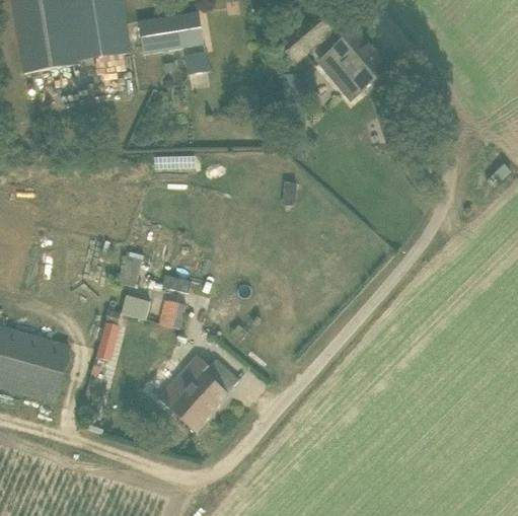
[(11,0),(23,72),(79,63),(69,0),(11,0)]
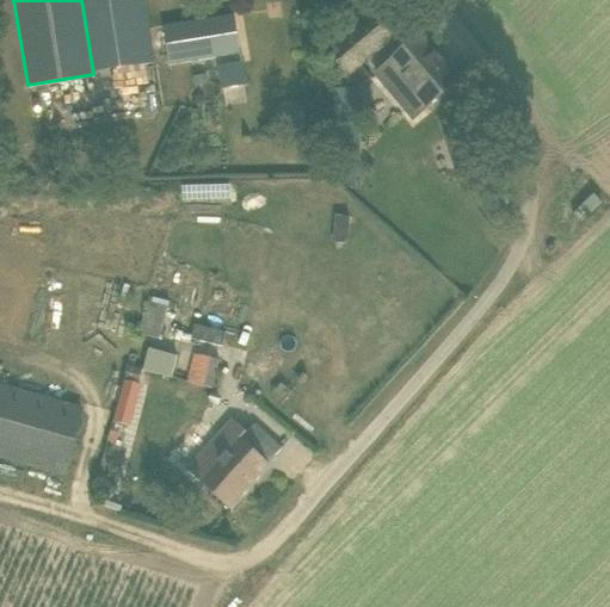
[(230,14),(213,17),(164,25),(168,62),(240,51),(233,13),(230,14)]
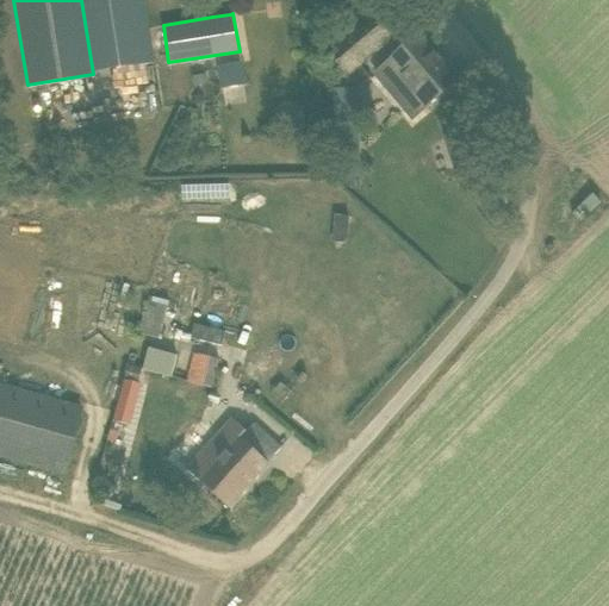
[(350,29),(327,49),(347,73),(348,72),(361,61),(371,52),(350,29)]
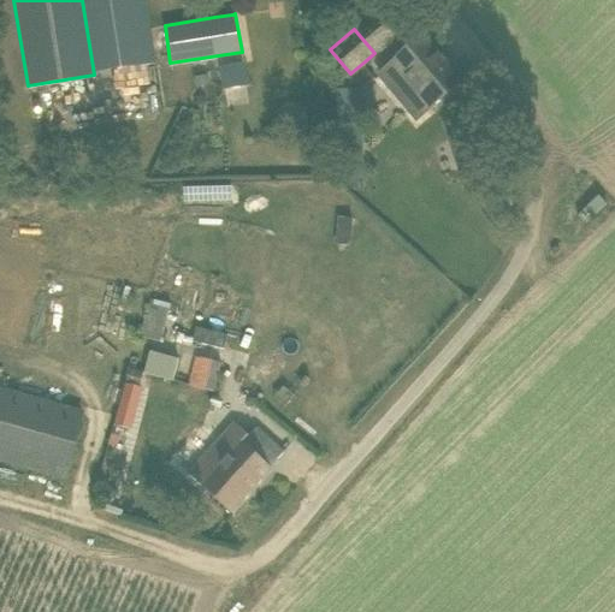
[(417,118),(460,81),(423,35),(392,60),(392,61),(379,73),(417,118)]
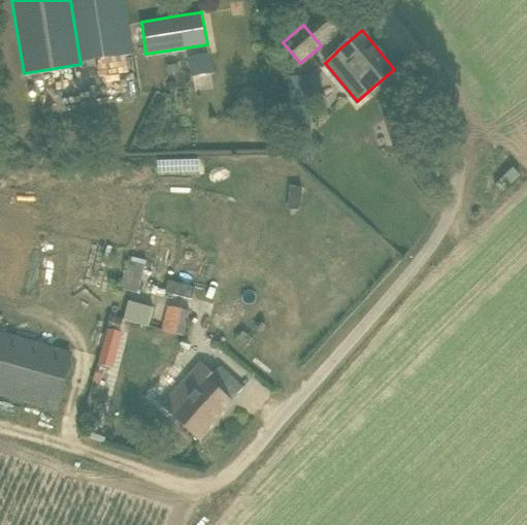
[(208,53),(187,56),(189,74),(211,71),(208,53)]
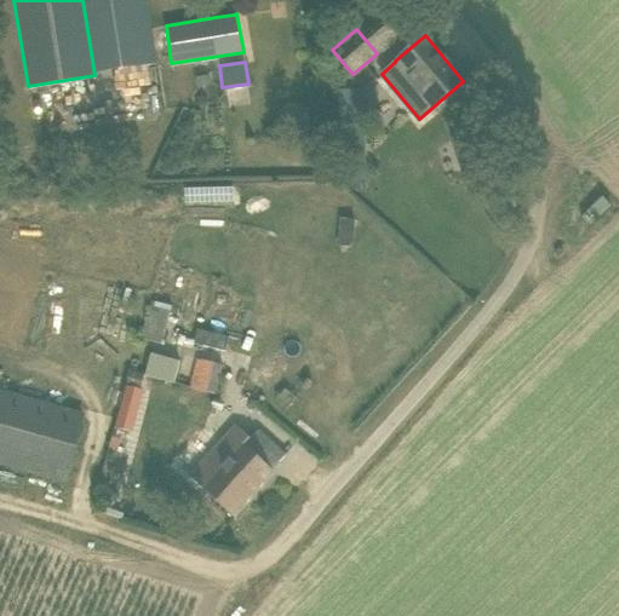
[(354,73),(365,86),(378,75),(367,62),(354,73)]
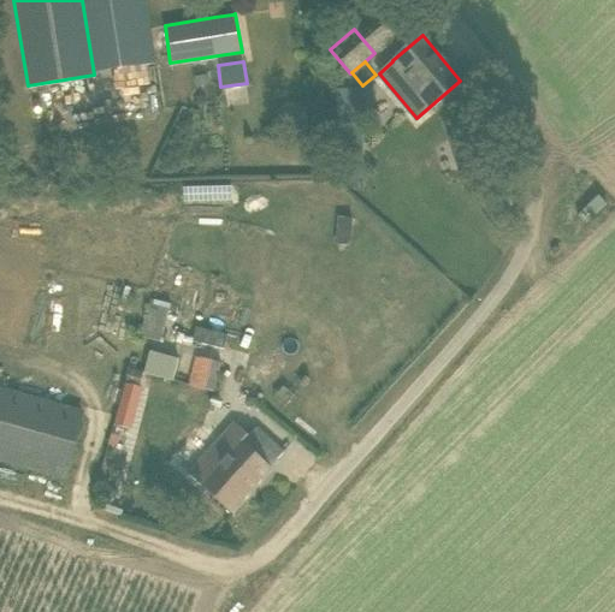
[(149,297),(140,334),(159,339),(170,302),(149,297)]
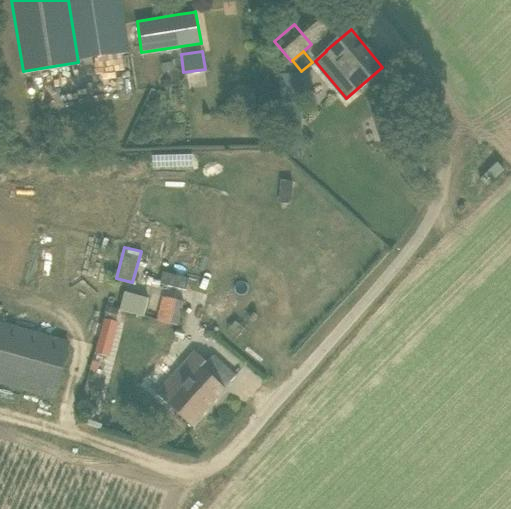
[(159,282),(183,286),(185,275),(161,271),(159,282)]
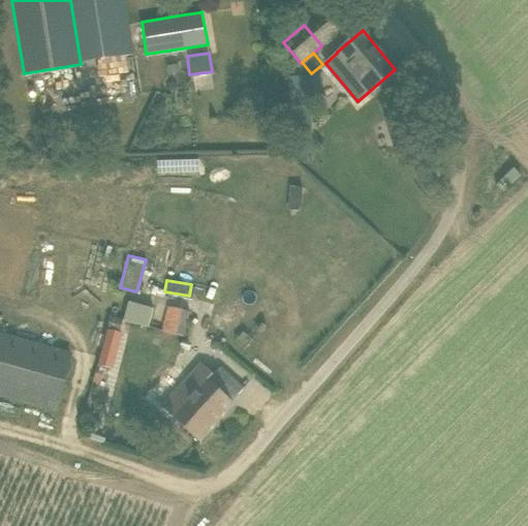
[(125,299),(121,319),(147,326),(151,305),(125,299)]
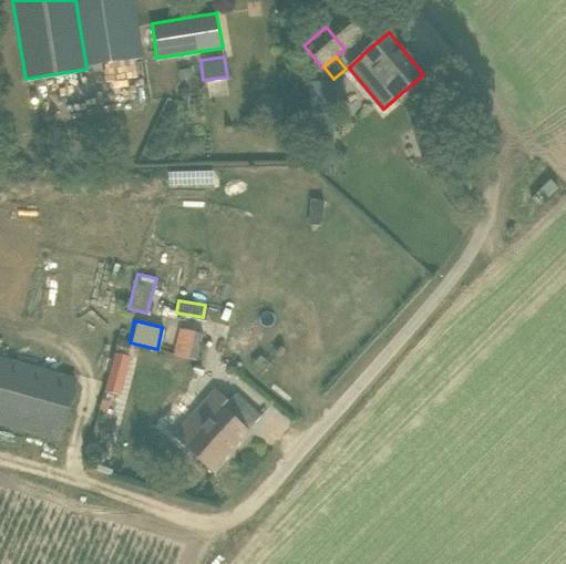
[(178,327),(172,354),(196,359),(203,334),(178,327)]
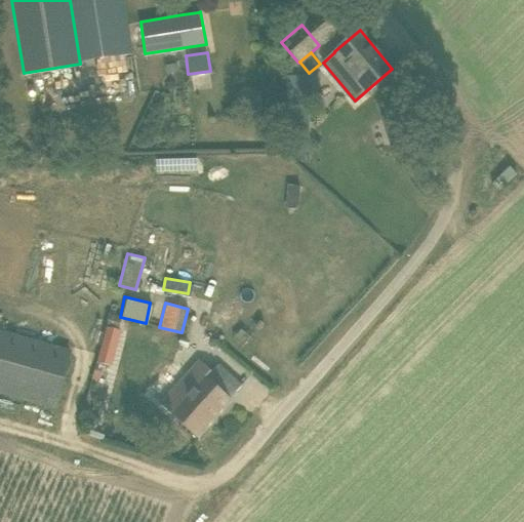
[(0,390),(52,406),(69,352),(69,350),(0,329),(0,390)]
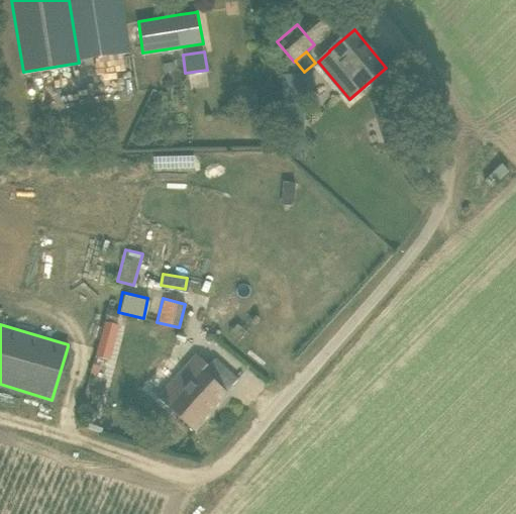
[(207,365),(195,353),(174,378),(175,379),(158,397),(194,429),(226,393),(227,393),(225,391),(237,379),(214,357),(207,365)]
